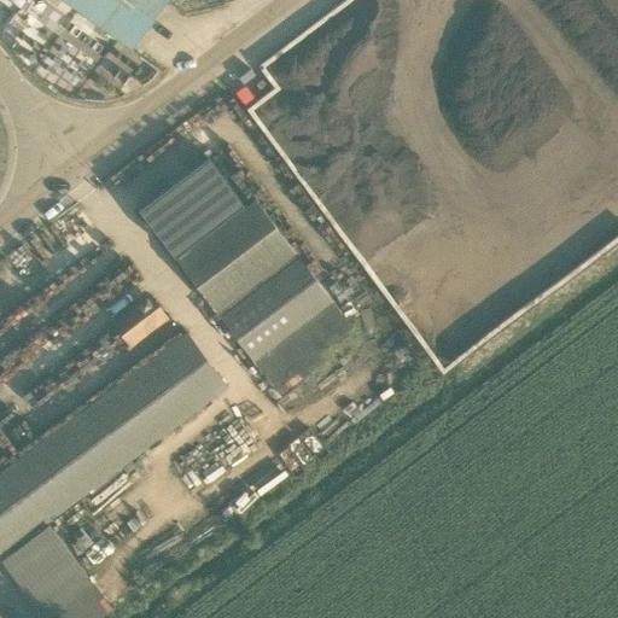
[(64,0),(132,48),(167,0),(64,0)]
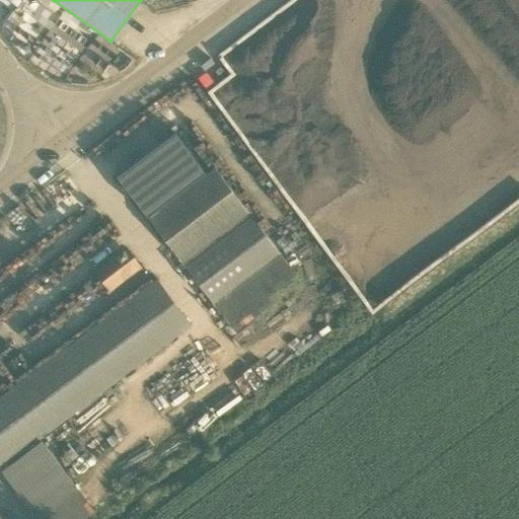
[(117,176),(148,217),(206,173),(174,133),(117,176)]
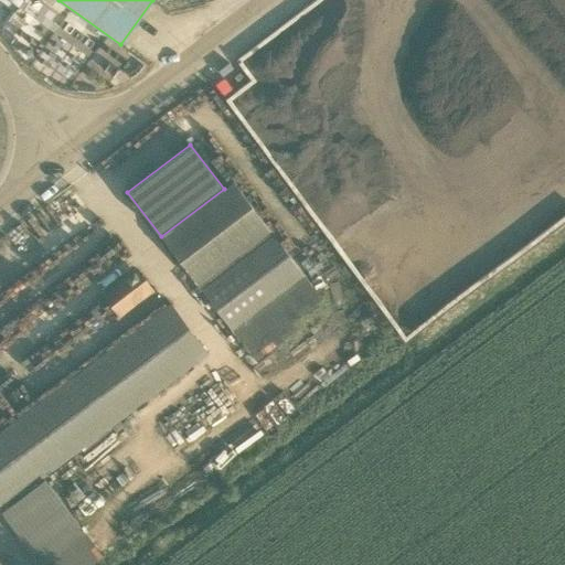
[(323,299),(305,275),(234,181),(224,189),(161,236),(232,330),(255,360),(299,328),(294,321),(323,299)]
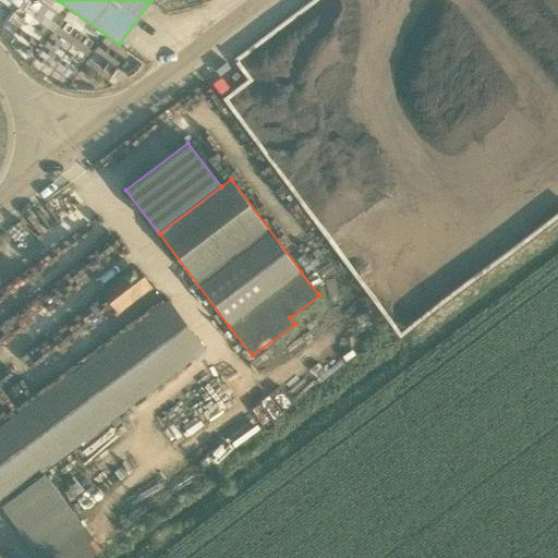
[(40,302),(128,257),(119,242),(53,276),(45,259),(12,276),(20,291),(21,291),(32,312),(43,306),(40,302)]
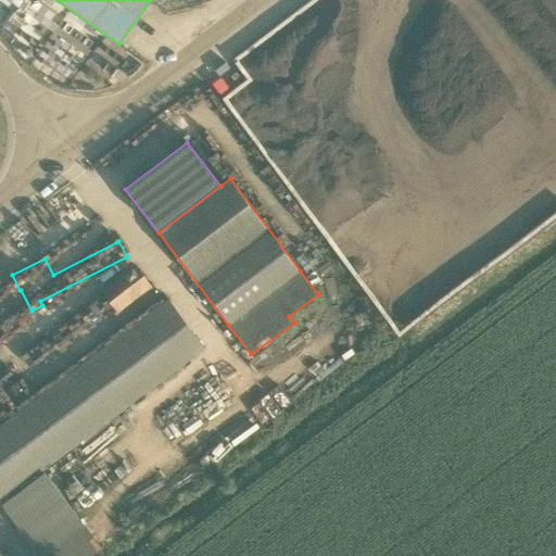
[(117,312),(150,288),(152,286),(135,263),(100,288),(117,312)]
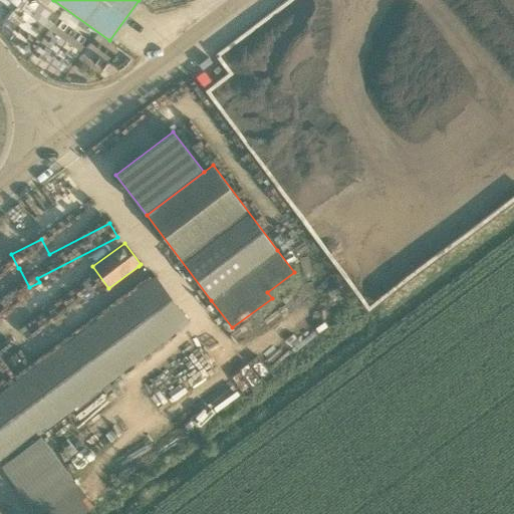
[(0,462),(15,451),(189,319),(157,276),(0,394),(0,462)]
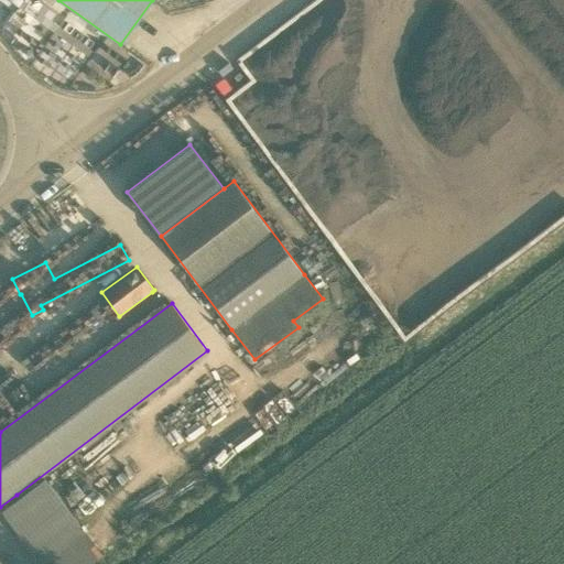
[(42,563),(89,563),(104,554),(45,478),(2,511),(42,563)]
